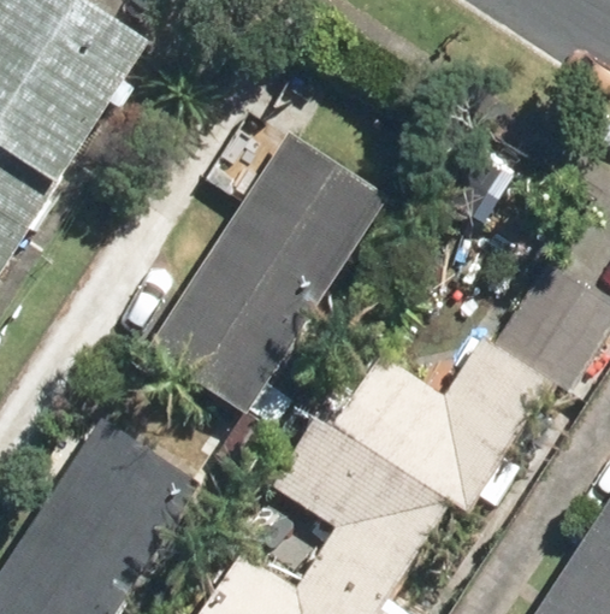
[(0,272),(148,42),(81,0),(0,0),(0,272)]
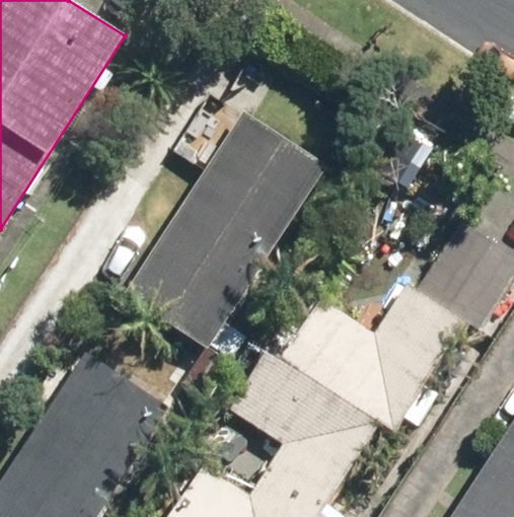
[(327,168),(241,113),(123,293),(209,349),(327,168)]
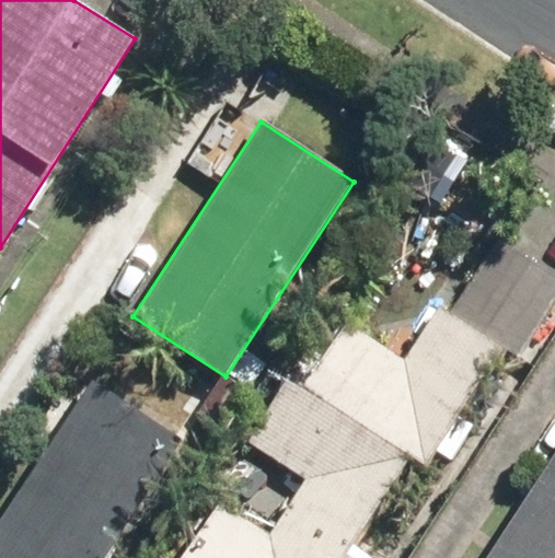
[(554,304),(554,274),(496,239),(449,314),(506,350),(522,358),(554,304)]
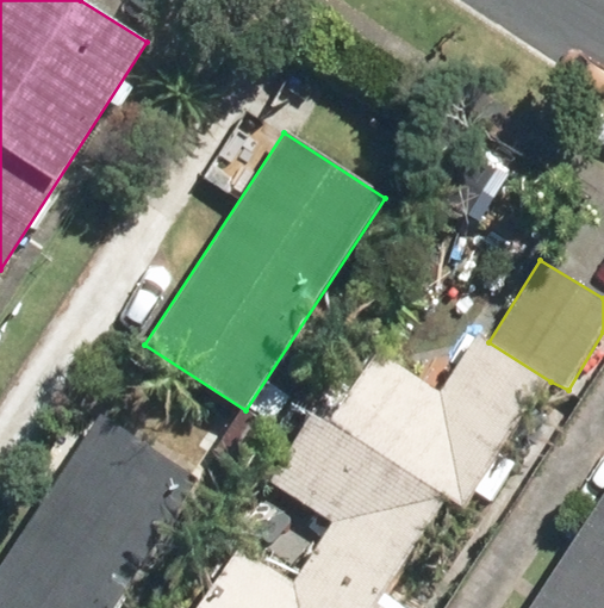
[(439,390),(375,351),(331,420),(454,498),(468,508),(550,382),(489,342),(475,334),(439,390)]
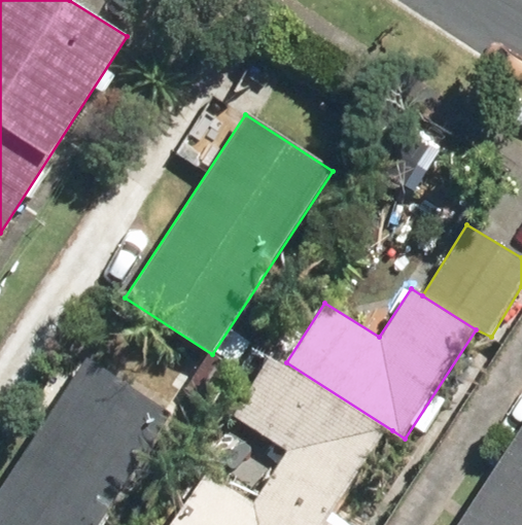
[(329,524),(392,430),(286,362),(274,354),(233,416),(285,450),(252,499),(207,469),(170,524),(329,524)]
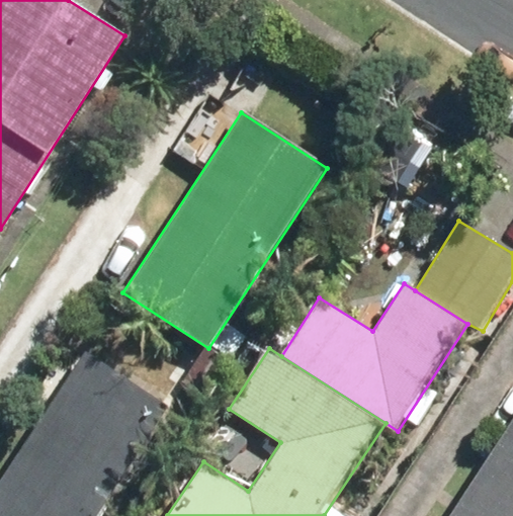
[(97,515),(168,407),(83,352),(0,482),(0,515),(97,515)]
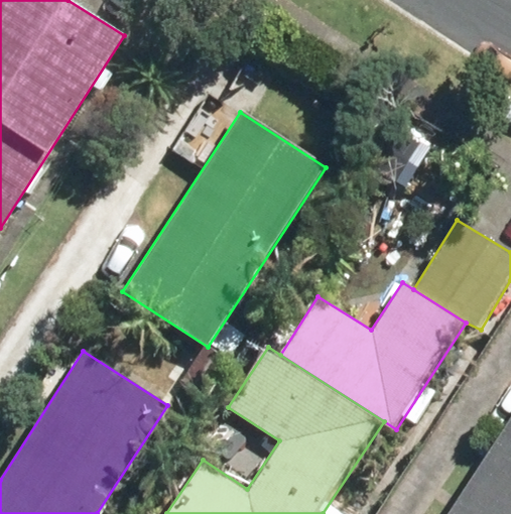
[(510,513),(510,417),(449,513),(510,513)]
